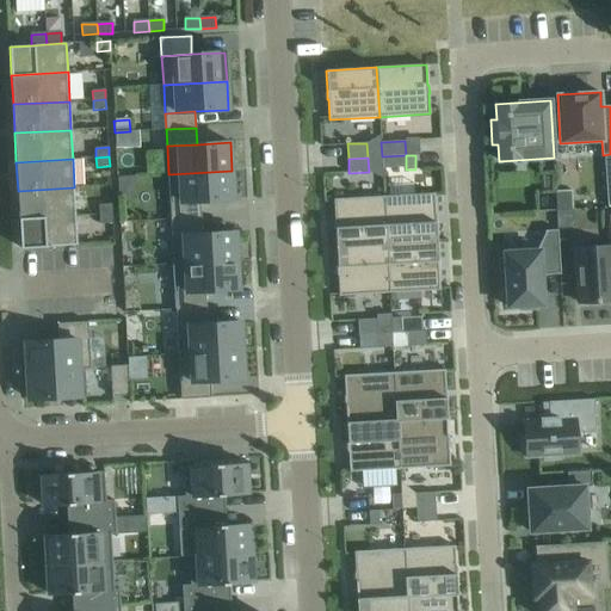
[(232,171),(168,174),(170,203),(201,201),(233,199),(232,171)]
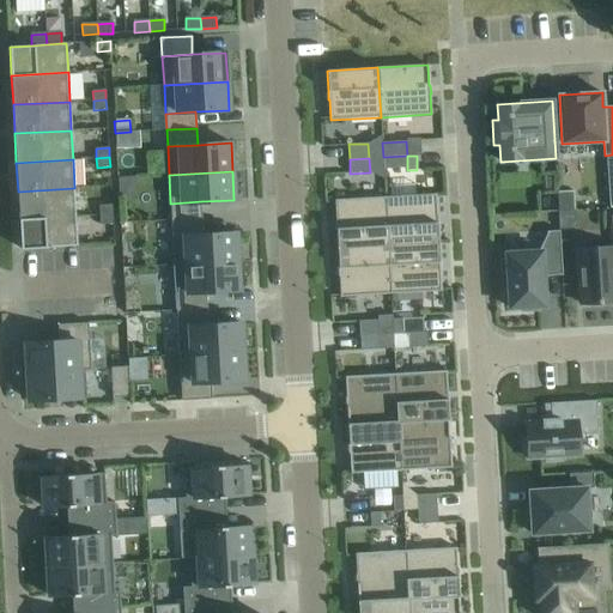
[(18,192),(19,220),(76,217),(74,188),(18,192)]
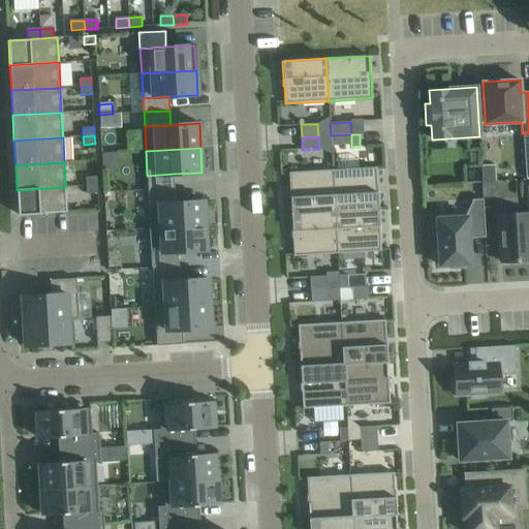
[(494,165),(480,166),(481,183),(495,182),(494,165)]
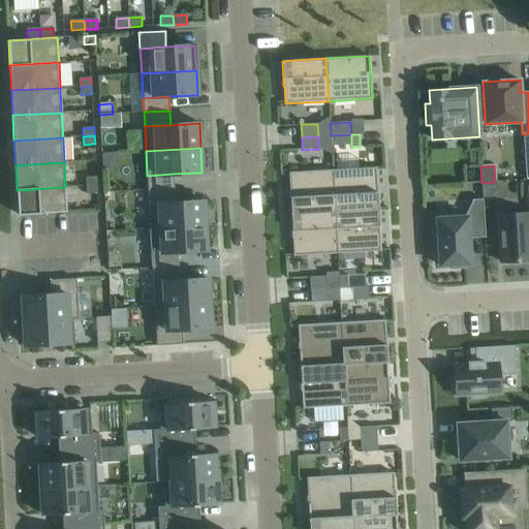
[(376,167),(333,170),(335,212),(378,209),(377,192),(378,192),(377,185),(376,167)]
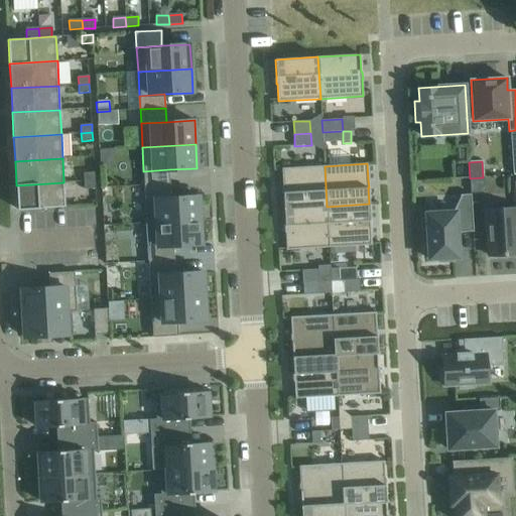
[(284,209),(327,207),(325,166),(282,168),(283,185),(282,185),(282,194),(283,194),(284,209)]
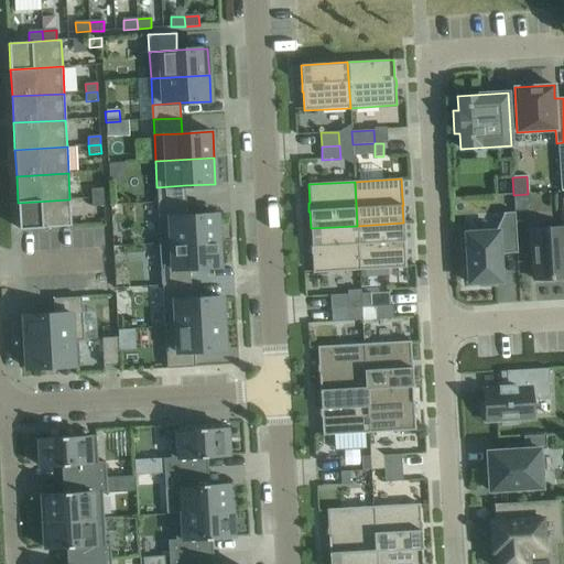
[(158,203),(185,201),(185,185),(156,187),(158,203)]
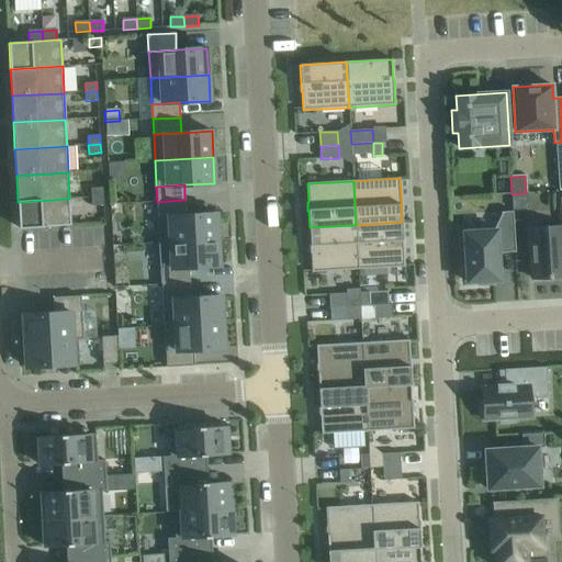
[(102,188),(91,189),(91,198),(103,197),(102,188)]
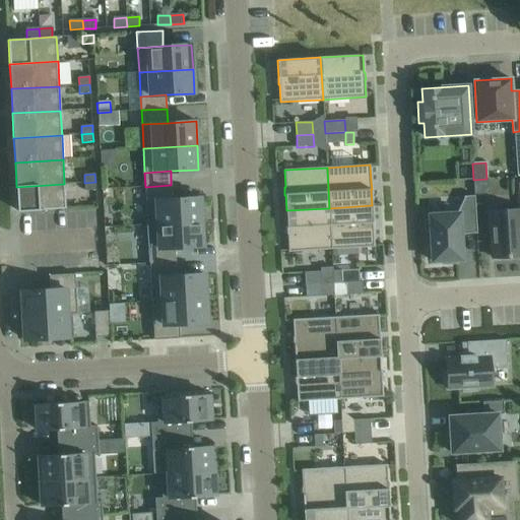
[(486,179),(473,180),(474,193),(488,193),(486,179)]
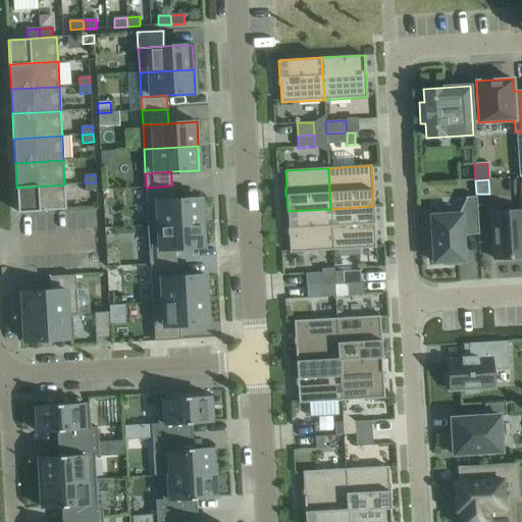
[(96,183),(85,184),(86,192),(96,191),(96,183)]
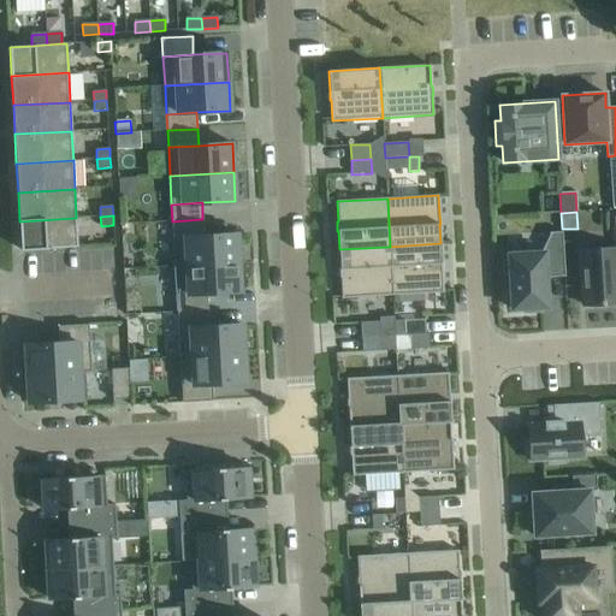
[(615,248),(580,250),(584,306),(615,303),(615,215),(614,217),(615,248)]
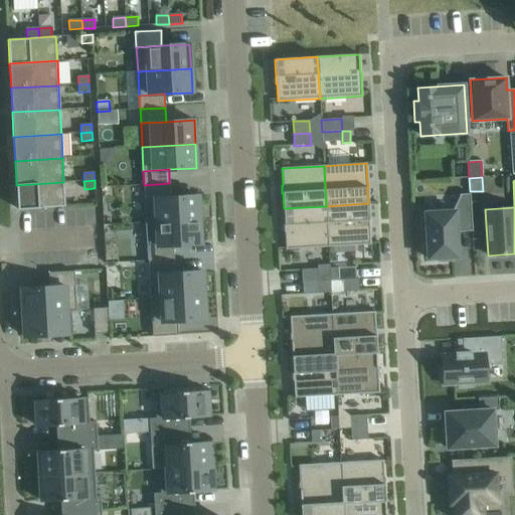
[(16,185),(18,209),(65,207),(63,182),(16,185)]
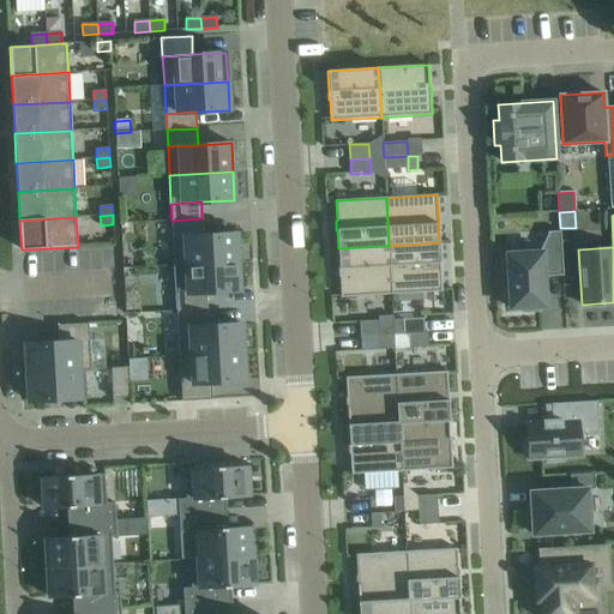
[(203,235),(202,218),(172,221),(173,236),(203,235)]
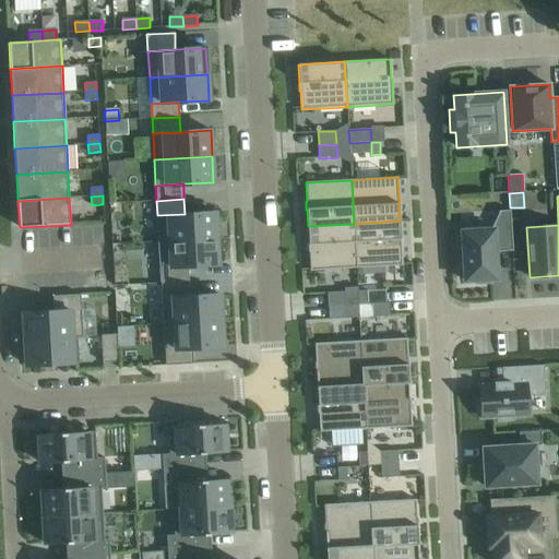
[(491,229),(461,230),(461,233),(458,233),(459,248),(462,248),(464,281),(474,281),(475,284),(491,283),(491,280),(497,278),(496,252),(512,251),(510,211),(498,211),(498,213),(491,229)]
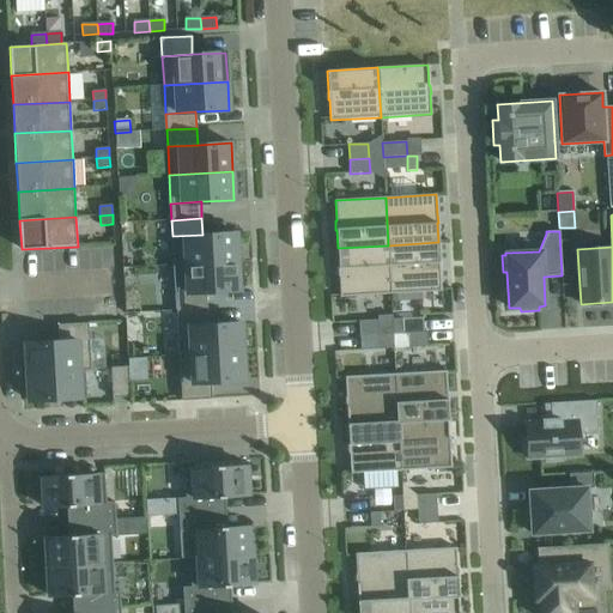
[(202,235),(173,236),(174,265),(237,261),(236,232),(202,235)]
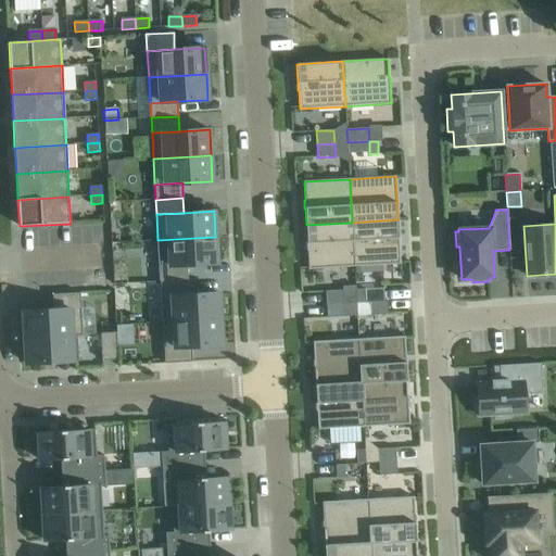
[(397,219),(352,223),(354,266),(400,264),(399,245),(400,244),(400,237),(399,237),(397,219)]
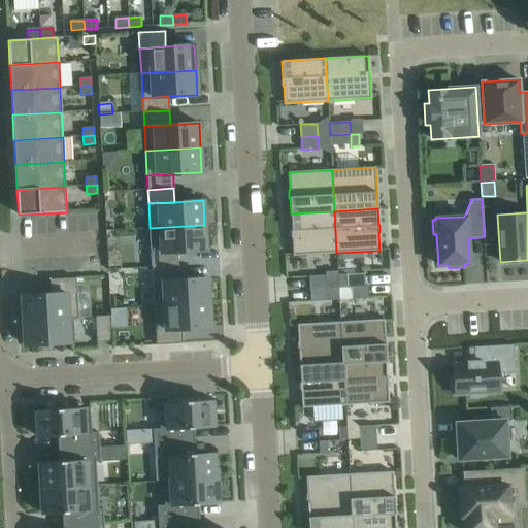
[(336,253),(334,211),(291,213),(292,230),(291,230),(291,238),(292,238),(293,256),(336,253)]
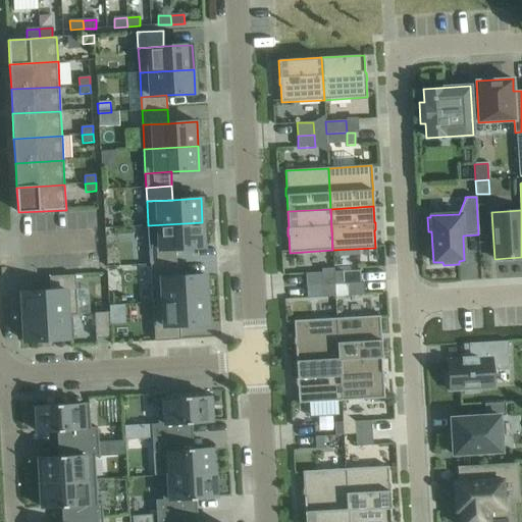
[(202,222),(148,225),(150,250),(175,249),(204,247),(202,222)]
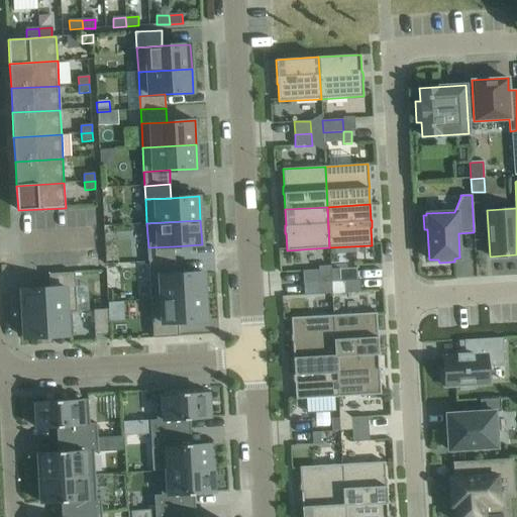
[(148,247),(149,262),(175,260),(174,246),(148,247)]
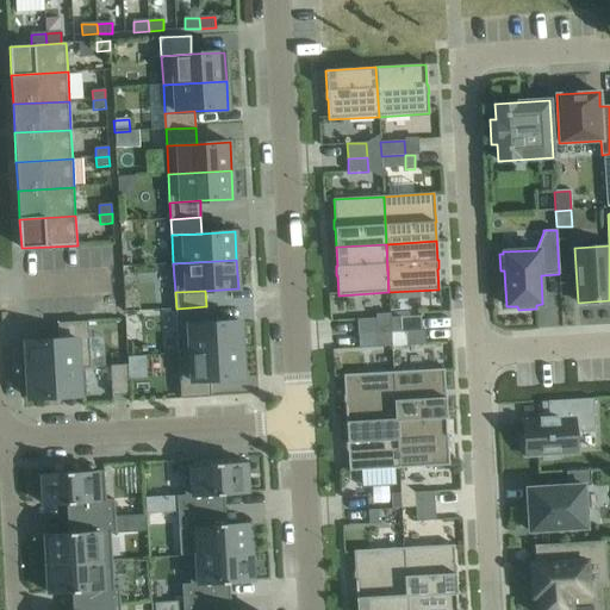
[(206,306),(176,309),(176,325),(206,323),(206,306)]
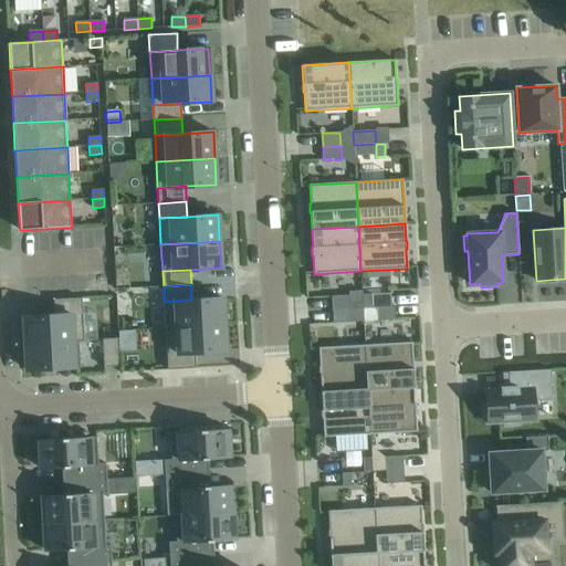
[(363,308),(371,307),(371,294),(363,294),(363,308)]
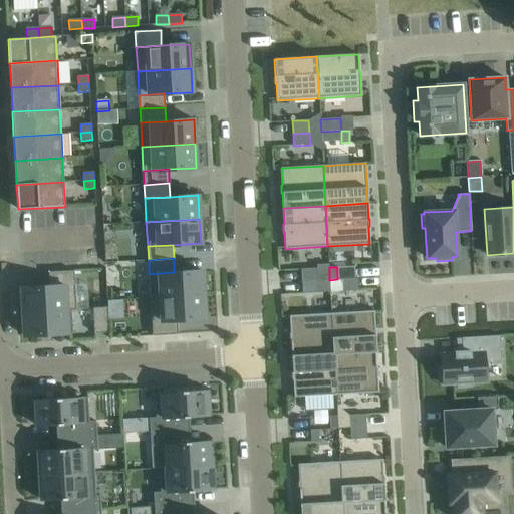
[(301,269),(301,281),(313,281),(317,281),(317,268),(301,269)]
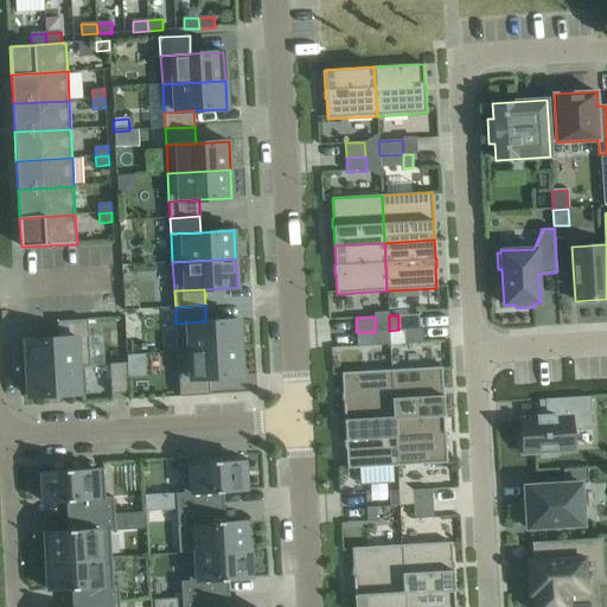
[(58,338),(88,337),(88,320),(58,321),(58,338)]
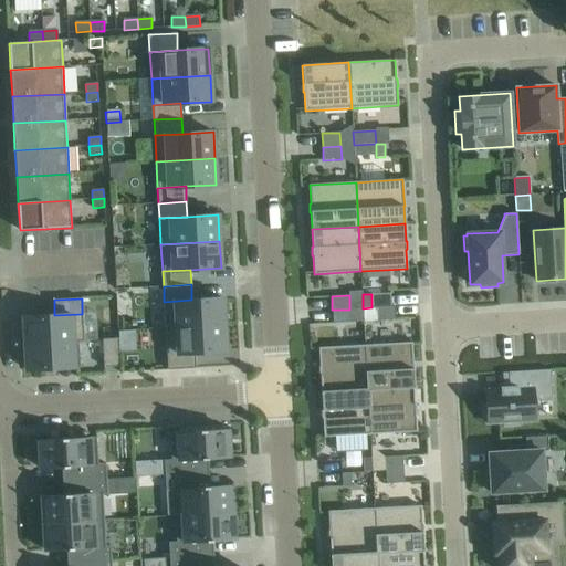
[(191,300),(164,302),(166,328),(224,324),(222,299),(191,300)]
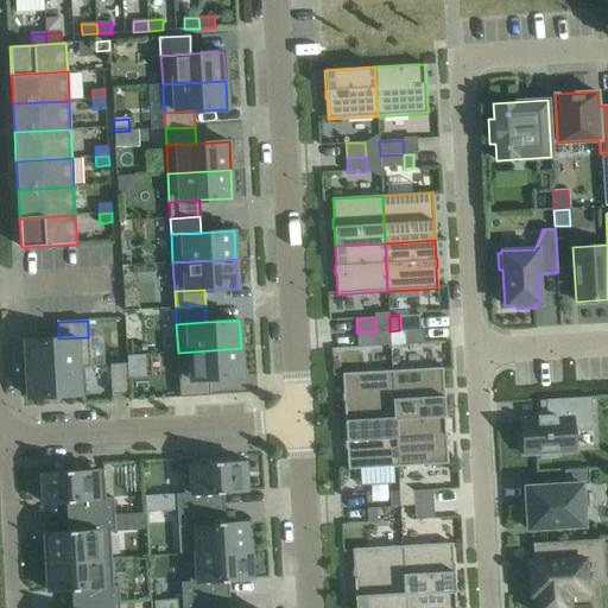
[(424,343),(423,329),(404,330),(405,344),(424,343)]
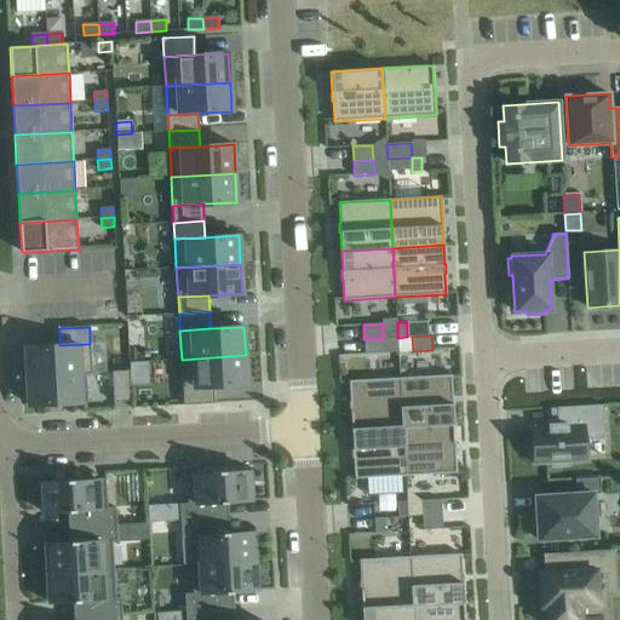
[(397,338),(383,339),(378,339),(379,354),(399,352),(397,338)]
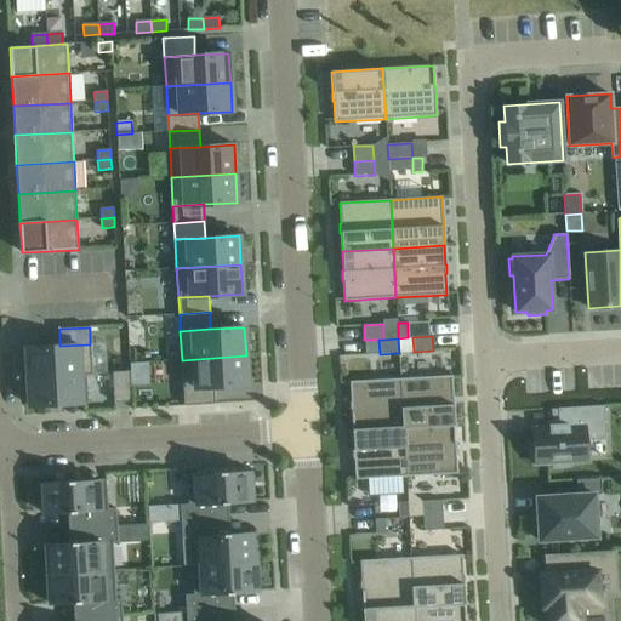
[(60,346),(26,348),(28,377),(92,374),(90,345),(60,346)]
